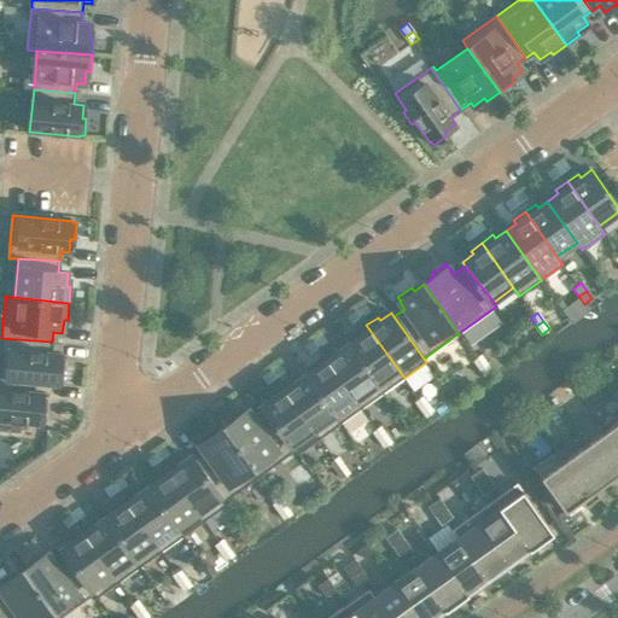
[(357,337),(348,344),(383,392),(404,378),(366,325),(355,333),(357,337)]
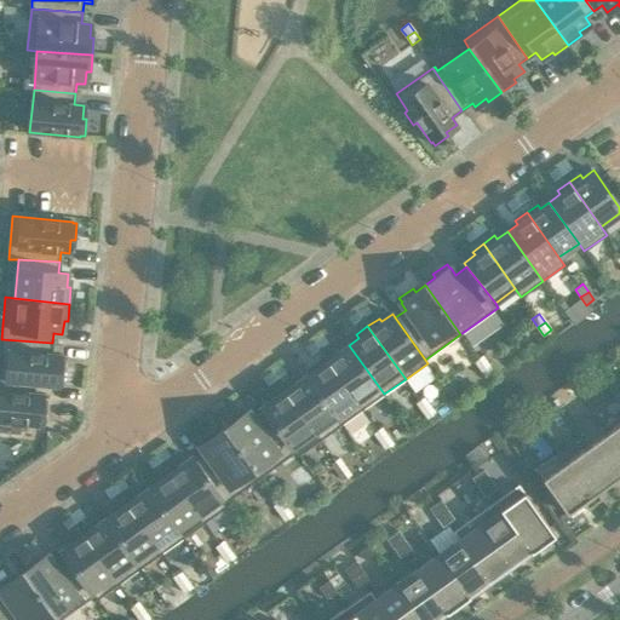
[(59,368),(61,355),(51,354),(52,343),(1,339),(0,349),(0,378),(34,384),(58,385),(62,385),(63,368),(59,368)]
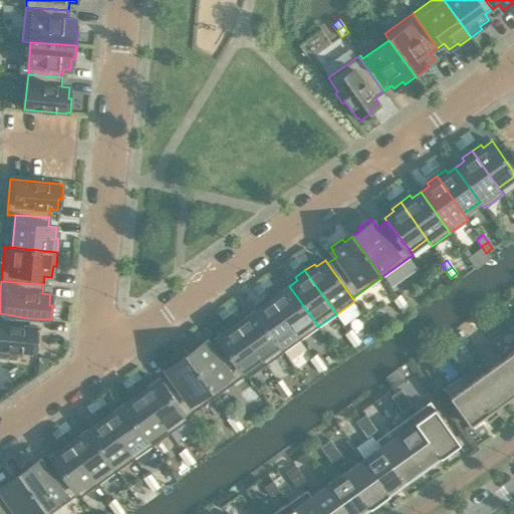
[(279,289),(269,295),(300,339),(318,326),(289,286),(281,292),(279,289)]
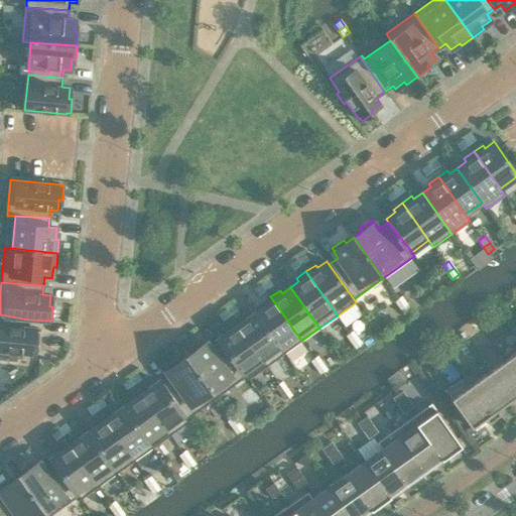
[(263,306),(255,312),(279,348),(283,354),(301,341),(270,296),(261,303),(263,306)]
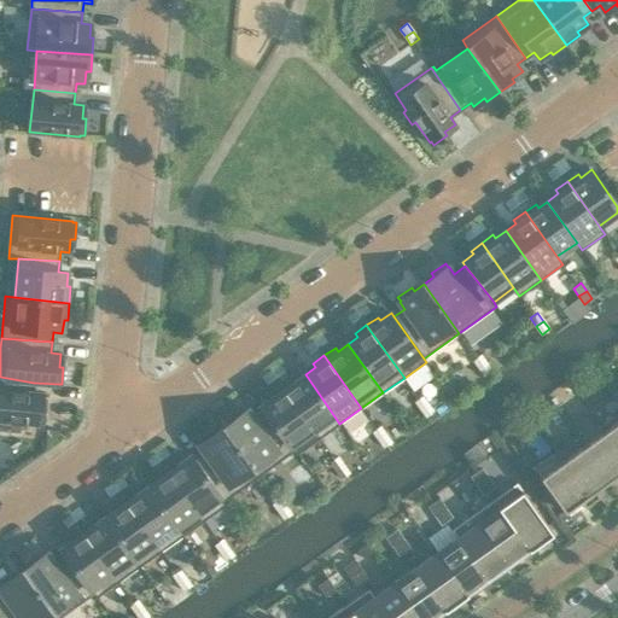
[(485,362),(479,355),(472,360),(478,368),(485,362)]
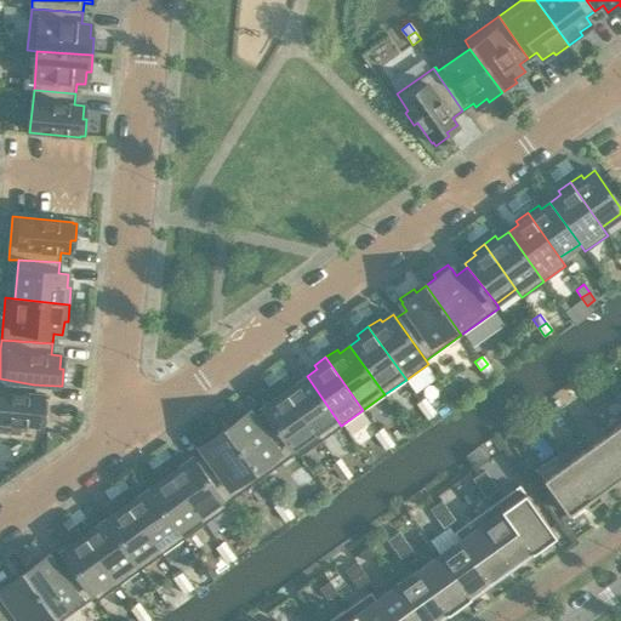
[(494,372),(488,364),(480,370),(486,377),(494,372)]
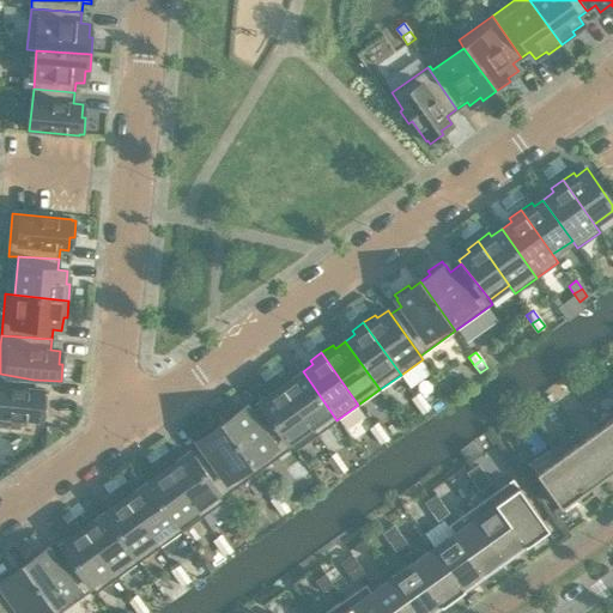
[(290,375),(279,382),(311,426),(332,413),(303,371),(293,378),(290,375)]
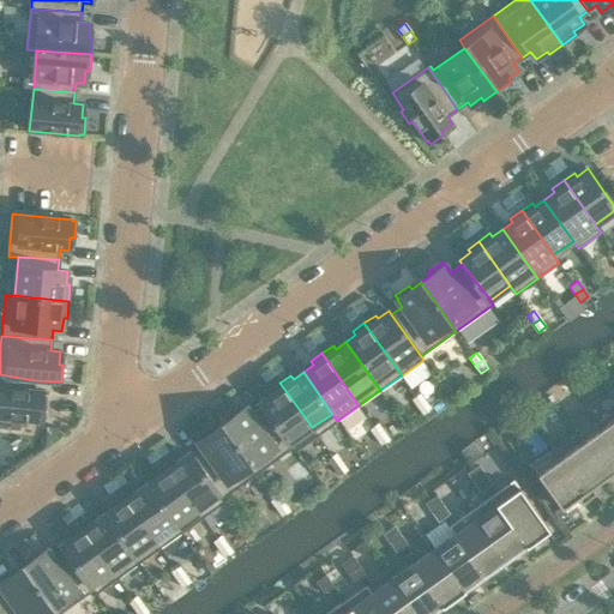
[(41,403),(42,390),(34,389),(34,380),(0,374),(0,427),(19,429),(20,420),(40,421),(40,420),(44,420),(46,403),(41,403)]
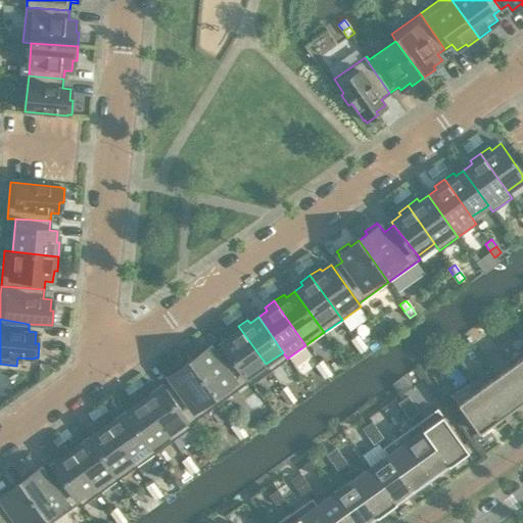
[(231,336),(222,343),(224,346),(249,381),(251,384),(271,371),(266,364),(238,326),(229,333),(231,336)]
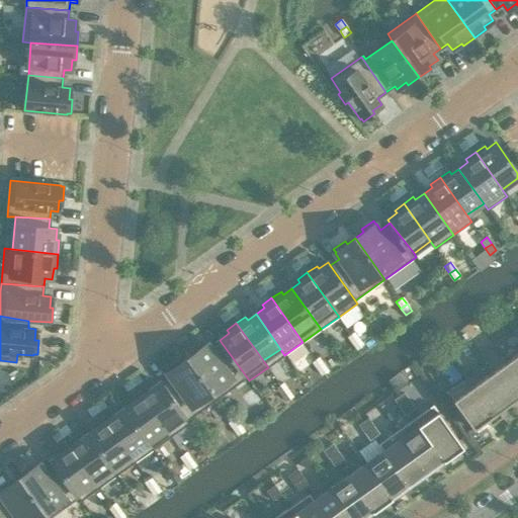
[(359,338),(354,332),(347,336),(352,343),(359,338)]
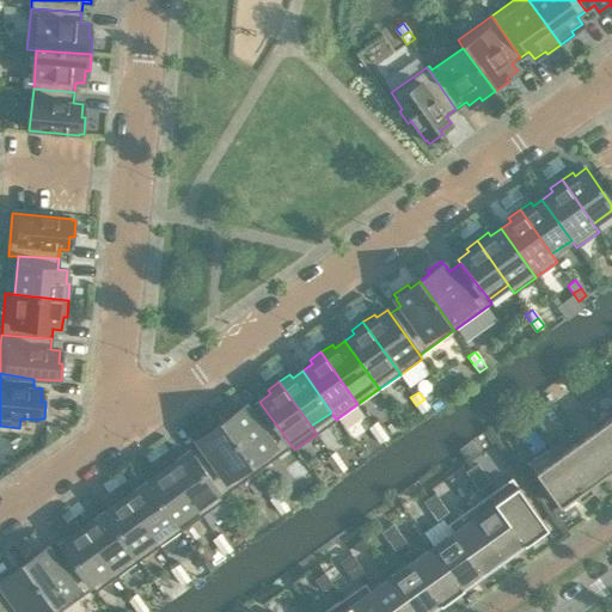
[(429,408),(424,399),(416,405),(422,414),(429,408)]
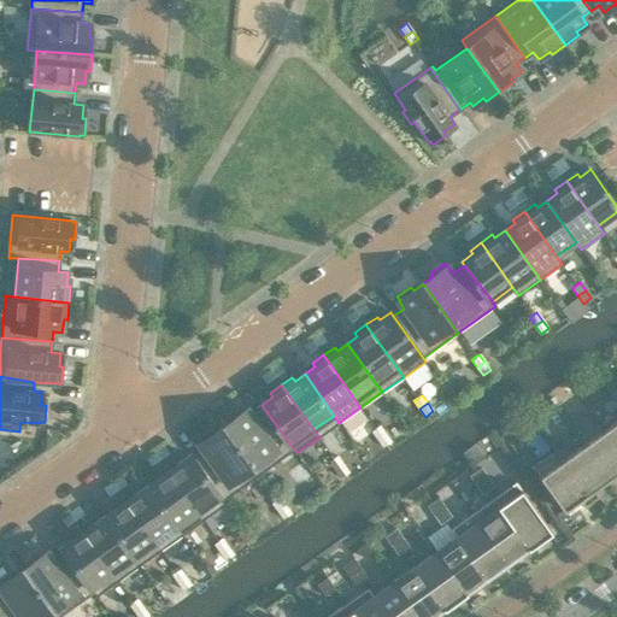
[(233,419),(223,427),(259,475),(294,450),(264,409),(253,416),(248,409),(247,410),(245,406),(230,416),(233,419)]
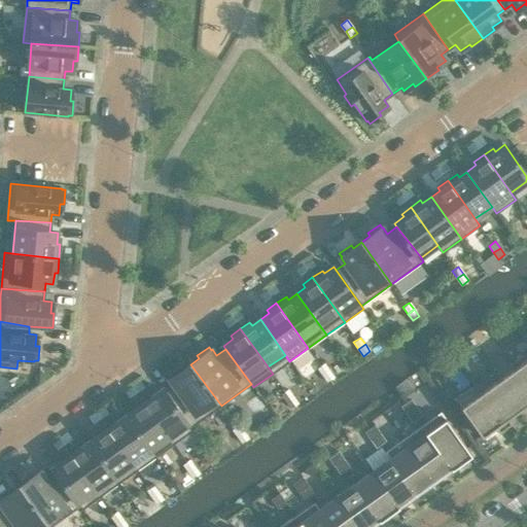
[(526,359),(517,367),(526,382),(526,359)]
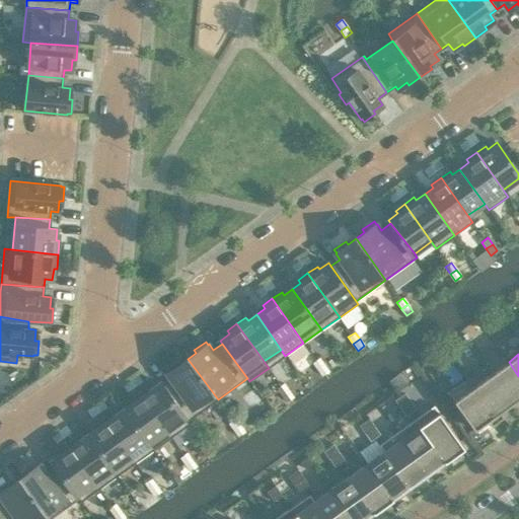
[(323,365),(319,358),(312,363),(317,369),(323,365)]
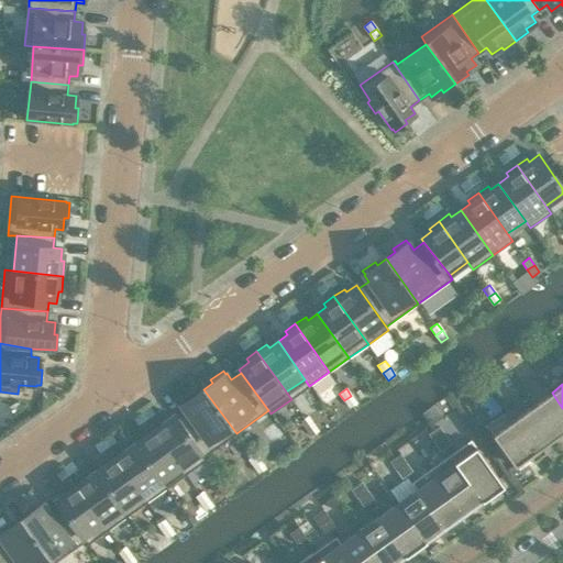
[(186,411),(176,419),(203,457),(236,433),(203,389),(195,395),(192,392),(180,401),(183,405),(181,405),(186,411)]
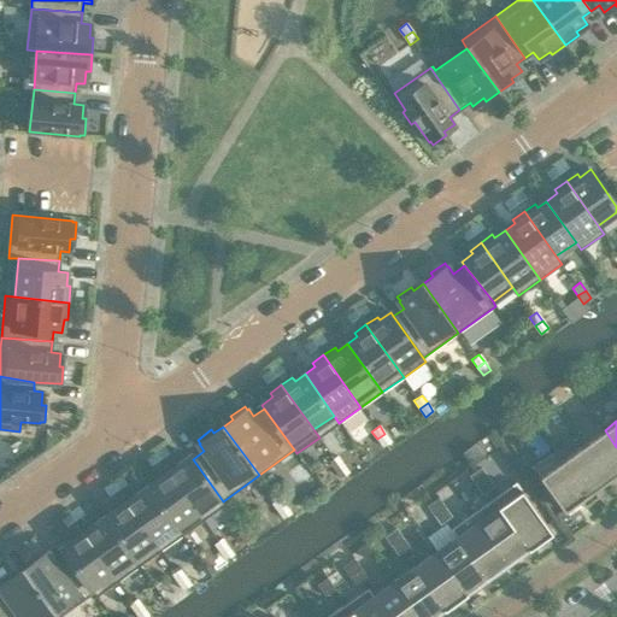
[(616,447),(605,430),(583,445),(609,480),(616,472),(616,447)]
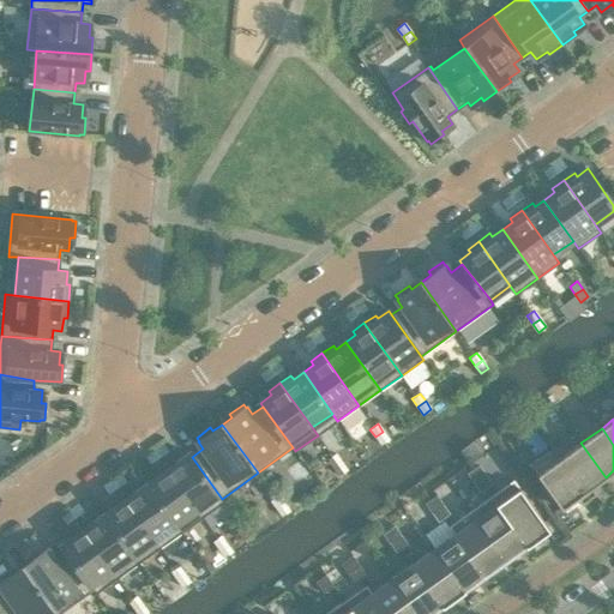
[(389,439),(383,432),(375,437),(381,445),(389,439)]
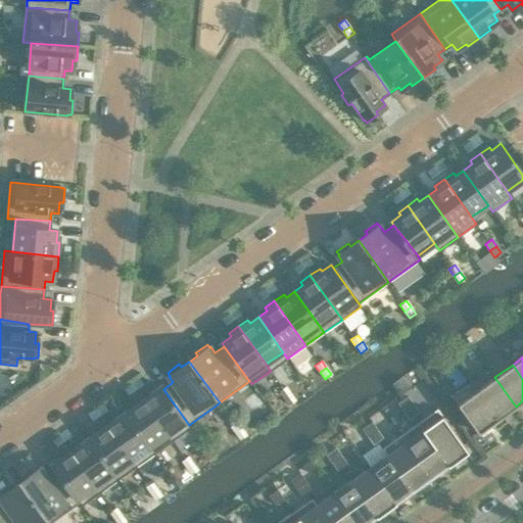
[(516,407),(494,377),(477,389),(502,425),(508,421),(504,415),(516,407)]
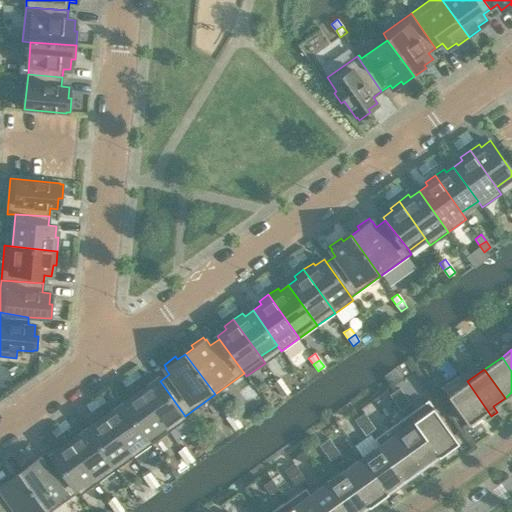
[(491,416),(467,381),(462,374),(443,388),(469,424),(481,415),(485,420),(491,416)]
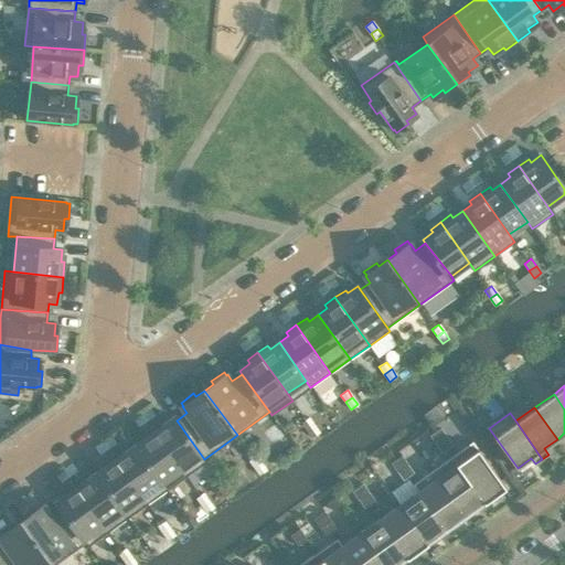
[(162,420),(152,428),(187,476),(206,461),(204,459),(177,420),(174,417),(164,424),(162,420)]
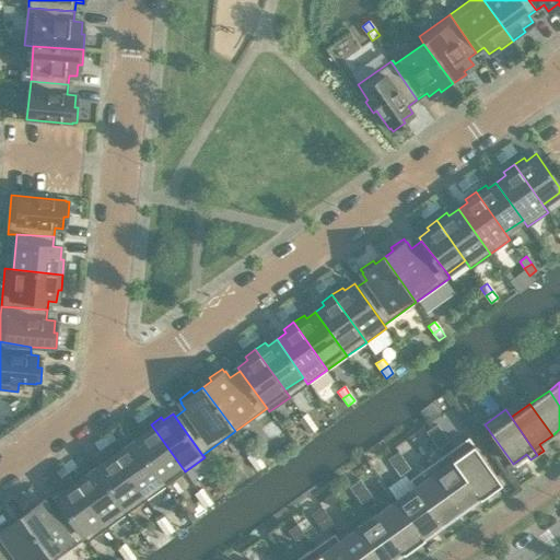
[(311,421),(306,413),(299,419),(304,426),(311,421)]
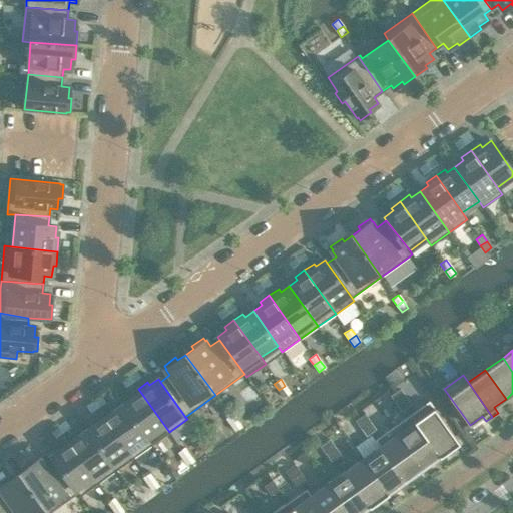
[(290,392),(285,386),(279,390),(284,397),(290,392)]
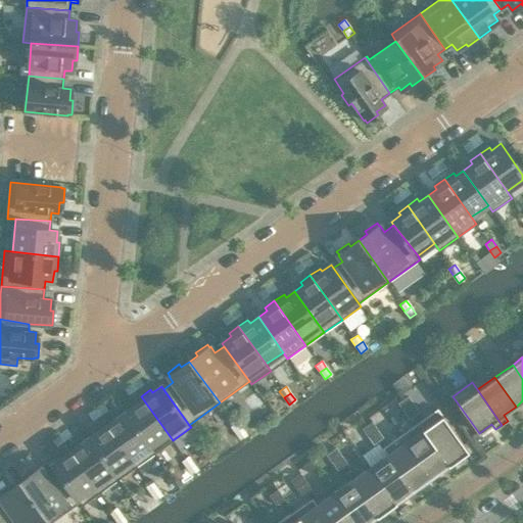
[(133,406),(125,412),(154,454),(173,440),(141,396),(131,403),(133,406)]
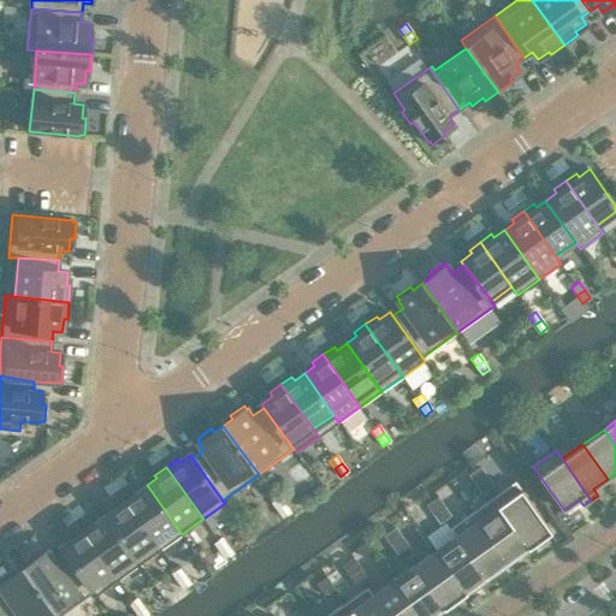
[(487,477),(480,467),(469,475),(475,485),(487,477)]
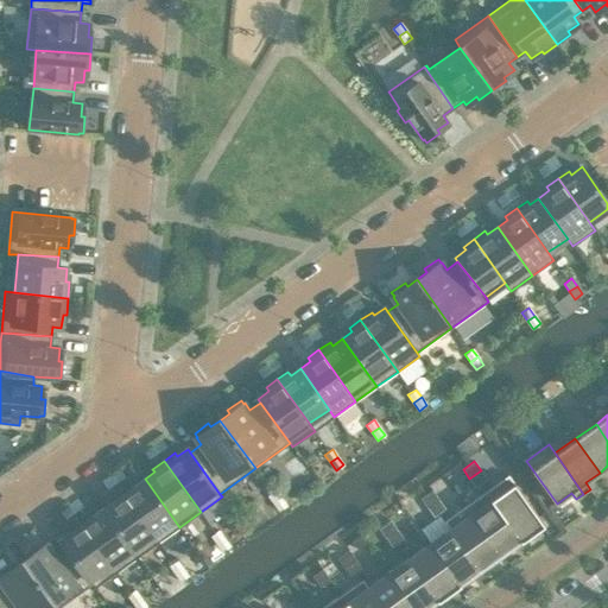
[(488,479),(481,470),(469,479),(476,487),(488,479)]
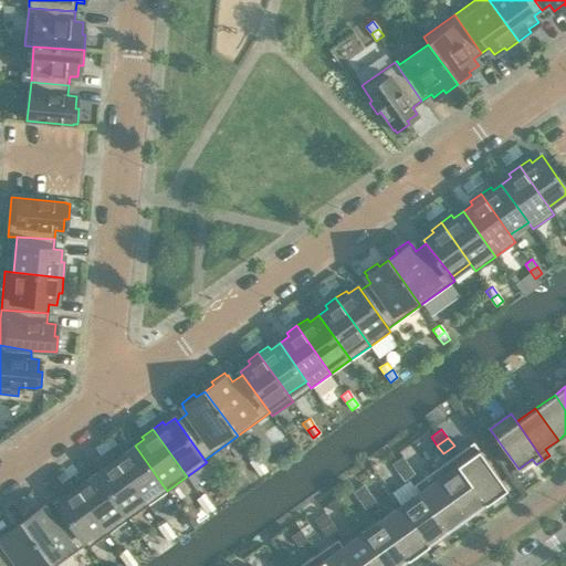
[(473,442),(453,456),(485,501),(506,488),(493,469),(473,442)]
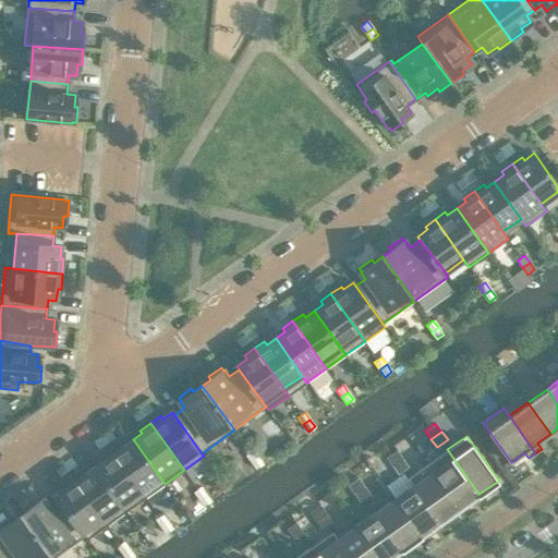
[(122,443),(111,450),(145,498),(165,484),(133,439),(124,446),(122,443)]
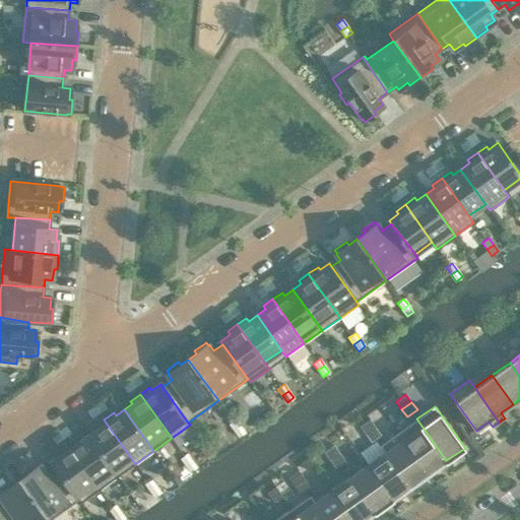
[(241,426),(236,418),(230,424),(234,431),(241,426)]
